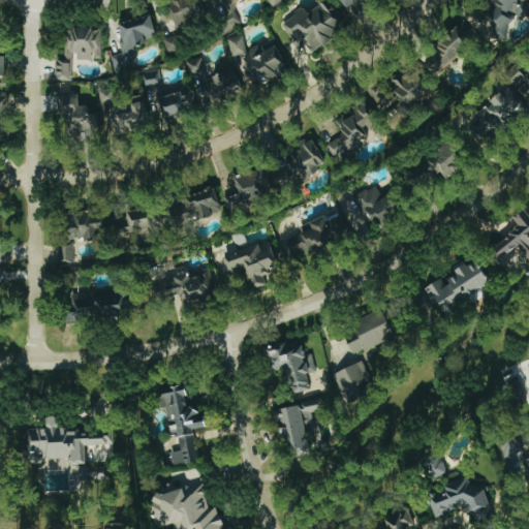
[(205,18),(199,0),(174,0),(170,1),(176,25),(205,18)]
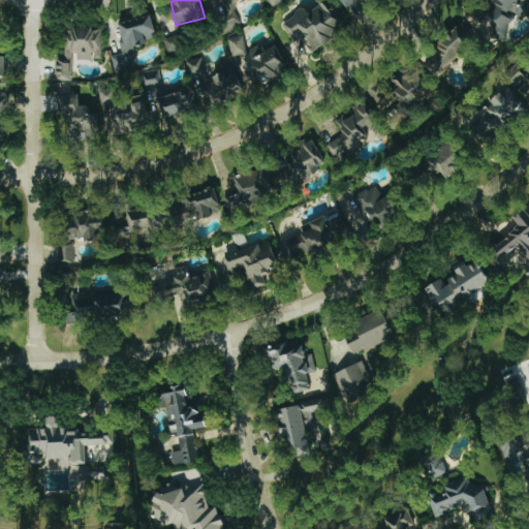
[(244,0),(216,0),(234,29),(244,23),(234,6),(244,0)]
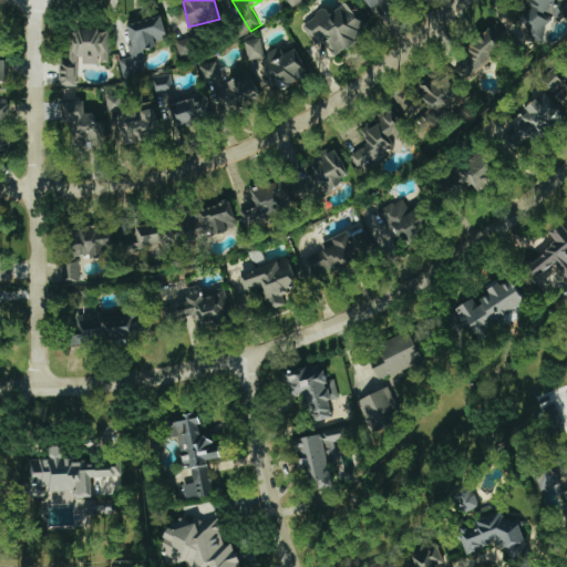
[(316,43),(323,39),(334,54),(369,30),(348,0),(343,0),(329,10),(328,8),(303,26),(316,43)]
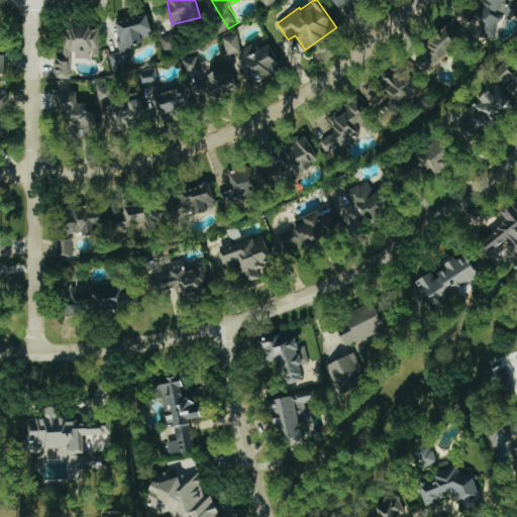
[(333,0),(344,11),(356,0),(333,0)]
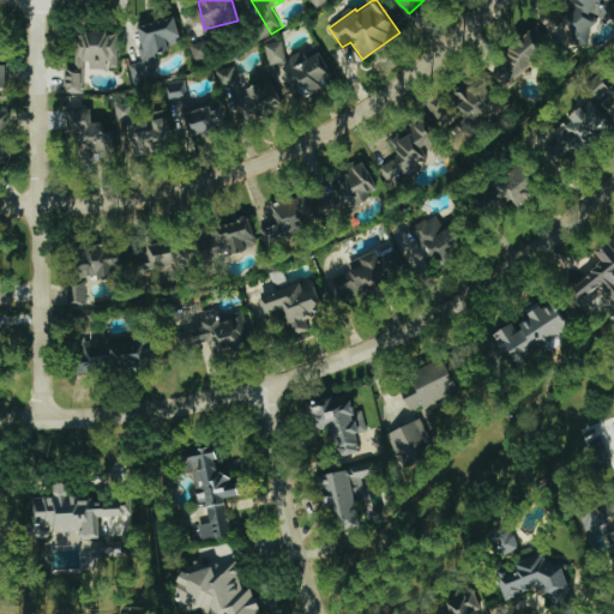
[(613,6),(613,0),(570,0),(557,16),(570,29),(567,32),(585,49),(596,38),(588,31),(601,17),(603,19),(613,6)]
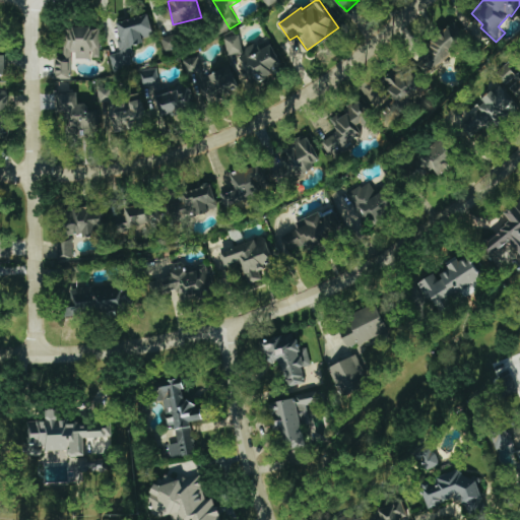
[(118,21),(123,41),(119,42),(122,53),(111,55),(114,71),(135,66),(131,46),(145,43),(144,38),(154,36),(150,14),(118,21)]
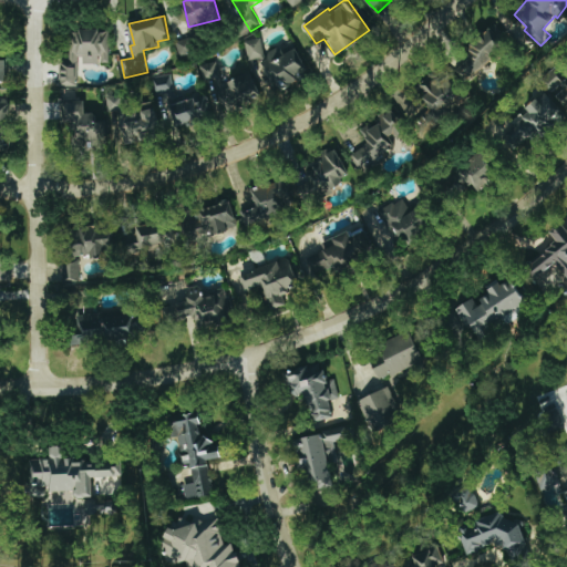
[(468,76),(512,44),(496,26),(468,48),(474,54),(460,65),(468,76)]
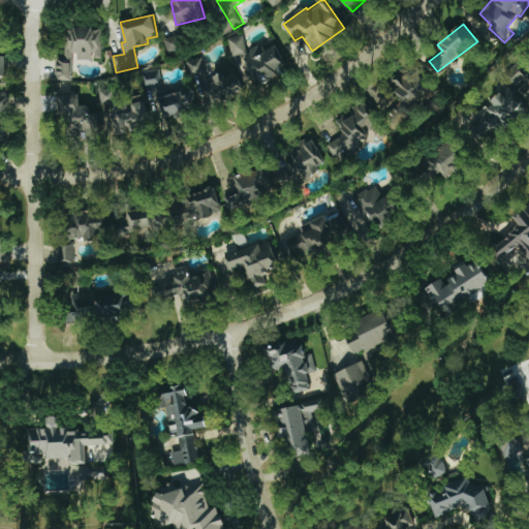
[(74,80),(74,59),(93,59),(93,57),(102,57),(102,28),(66,28),(66,57),(57,57),(57,80),(74,80)]
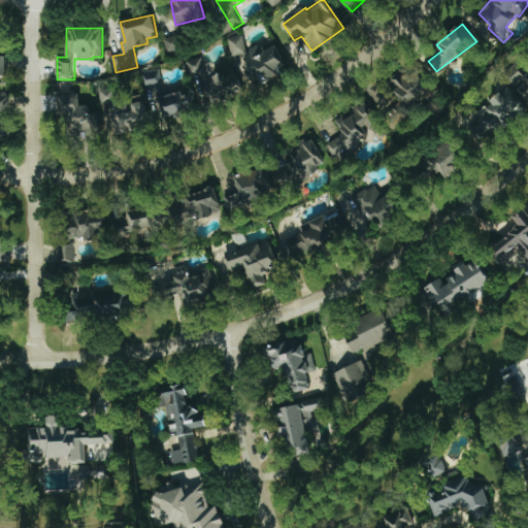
[(169,53),(185,46),(180,33),(164,39),(169,53)]
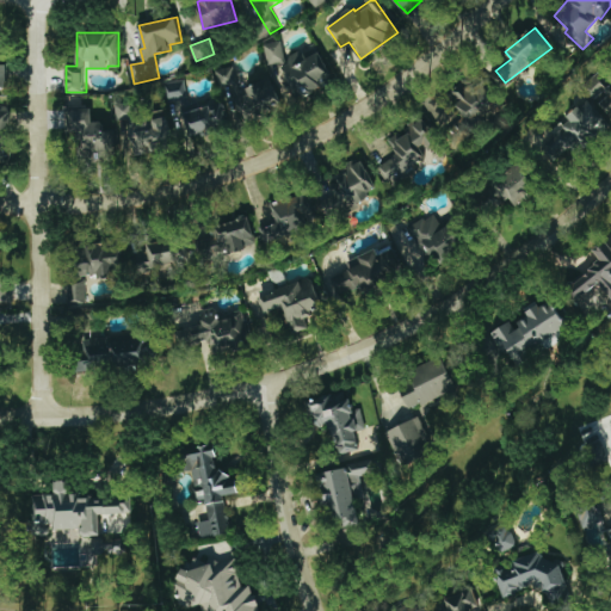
[(288,60),(283,41),(266,44),(270,65),(288,60)]
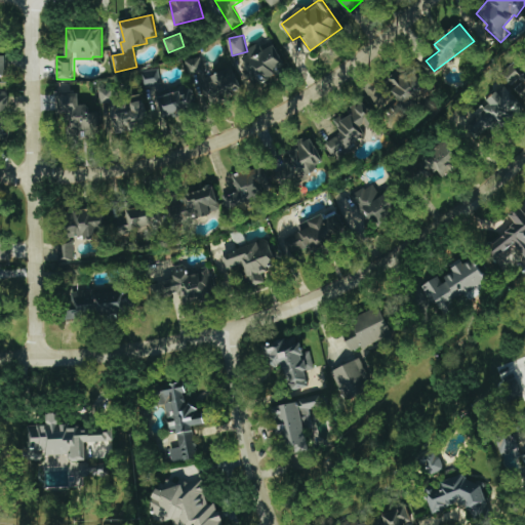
[(273,45),(266,50),(259,42),(251,49),(255,53),(243,63),(260,86),(288,66),(273,45)]
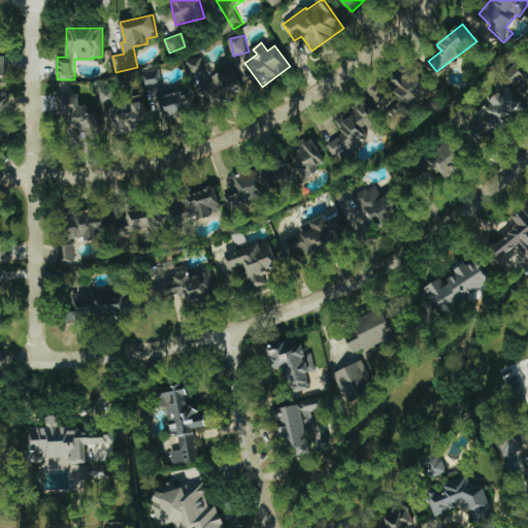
[(193,75),(207,71),(203,57),(188,62),(193,75)]
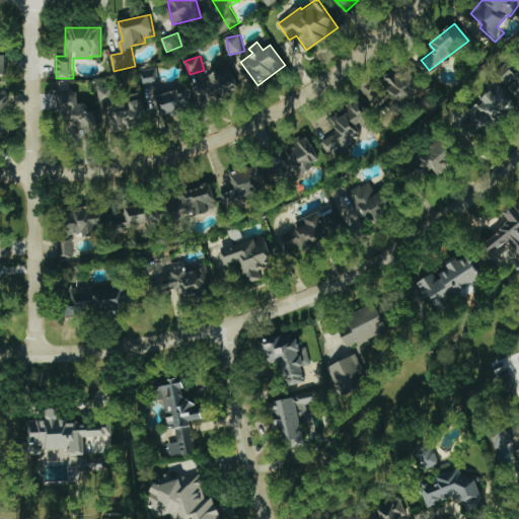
[(518,97),(518,71),(517,74),(508,64),(497,74),(518,97)]
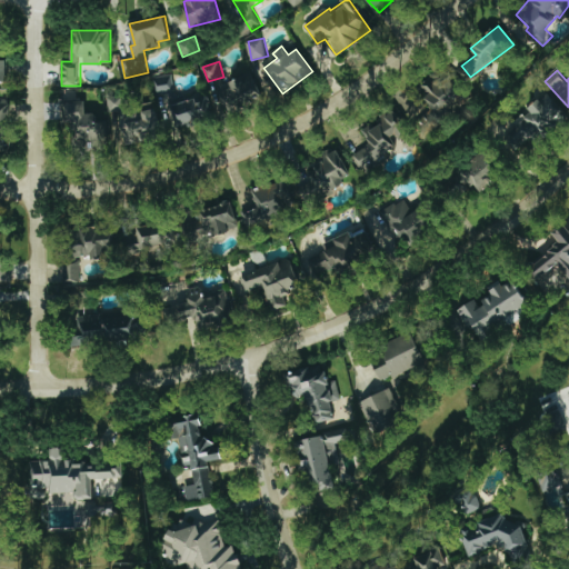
[(218,89),(229,112),(263,96),(252,72),(218,89)]
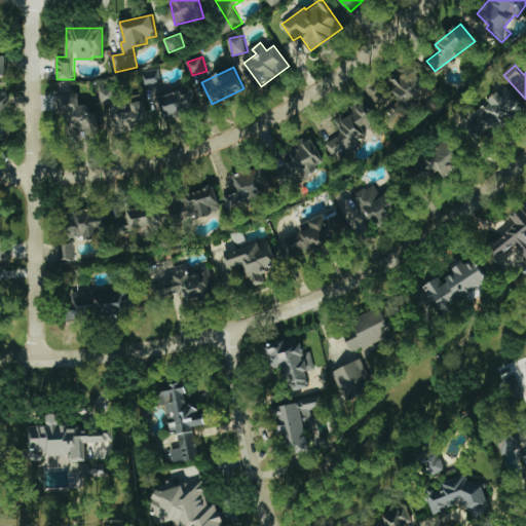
[(145,85),(162,84),(160,69),(144,71),(145,85)]
